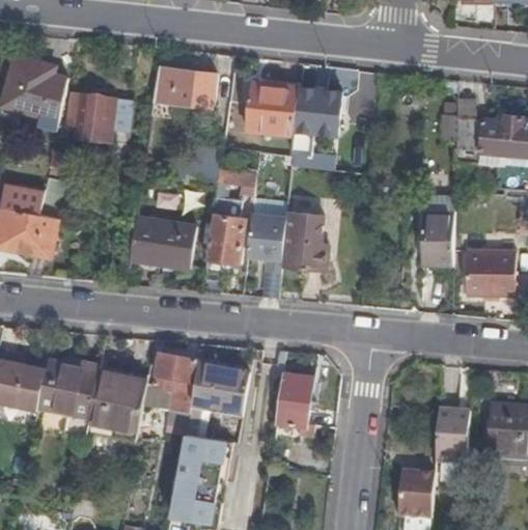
[(0,105),(39,115),(57,120),(65,78),(51,74),(54,66),(33,60),(32,65),(15,60),(17,51),(15,50),(0,105)]
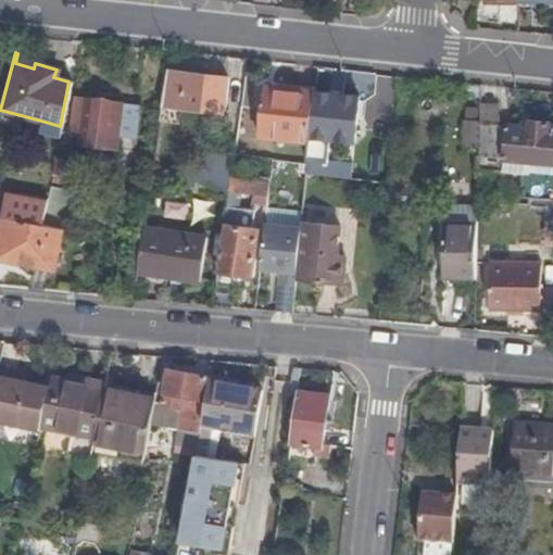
[(224,75),(163,67),(158,104),(221,111),(224,75)]
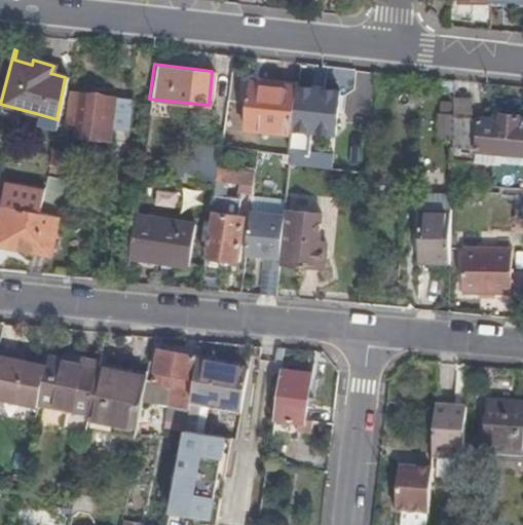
[(247,80),(244,123),(257,124),(262,81),(247,80)]
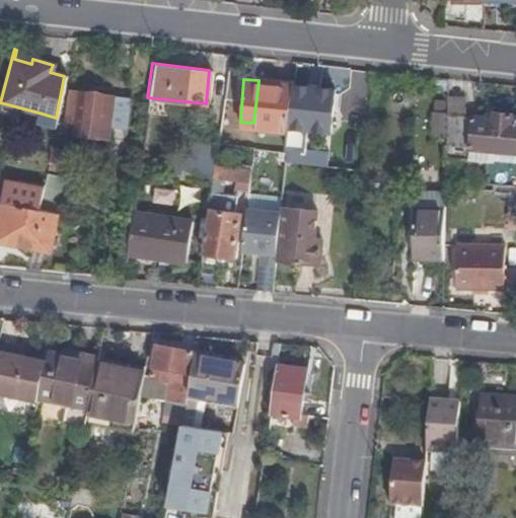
[(446,79),(433,79),(432,111),(445,112),(446,84),(446,79)]
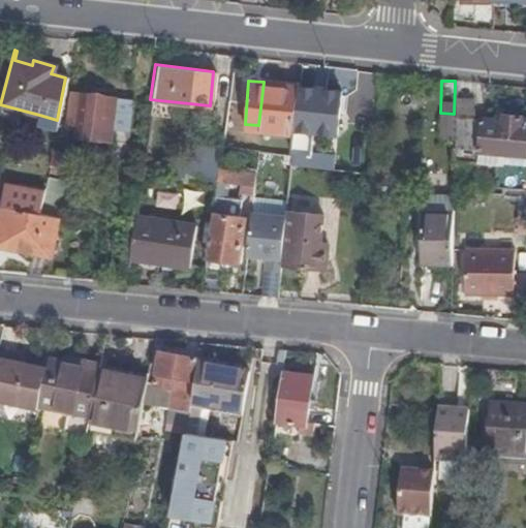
[(258,125),(245,124),(244,127),(291,131),(296,92),(270,89),(270,83),(264,82),(258,125)]
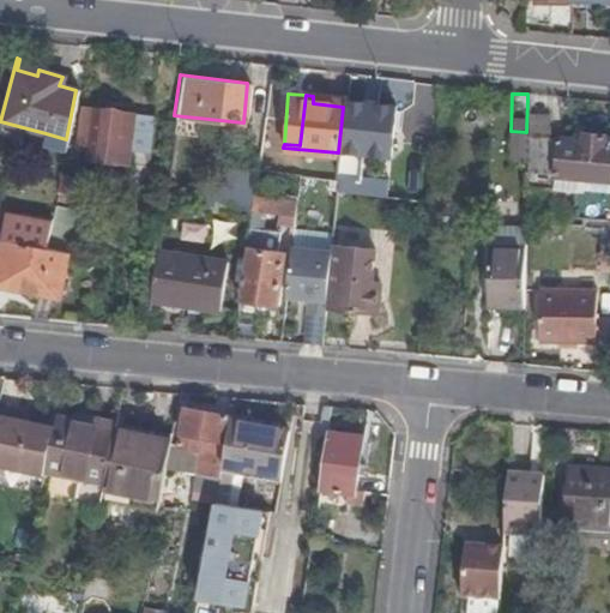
[(550,100),(527,100),(526,132),(526,137),(549,138),(550,100)]
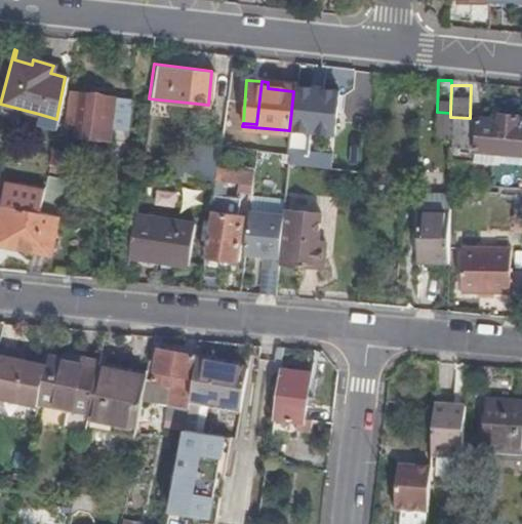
[(293,86),(293,91),(289,130),(287,149),(306,151),(308,128),(327,130),(330,89),(293,86)]
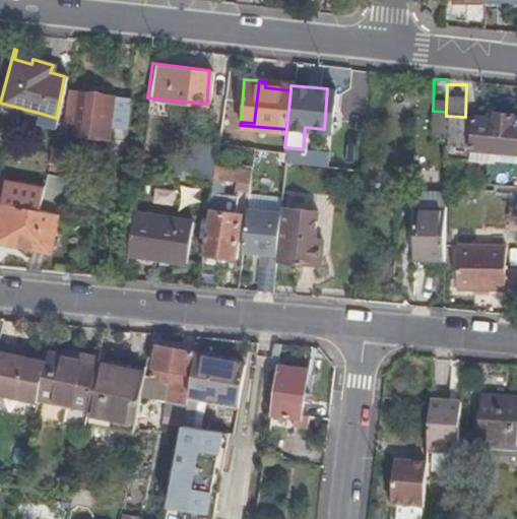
[(332,88),(327,88),(324,129),(328,130),(332,88)]
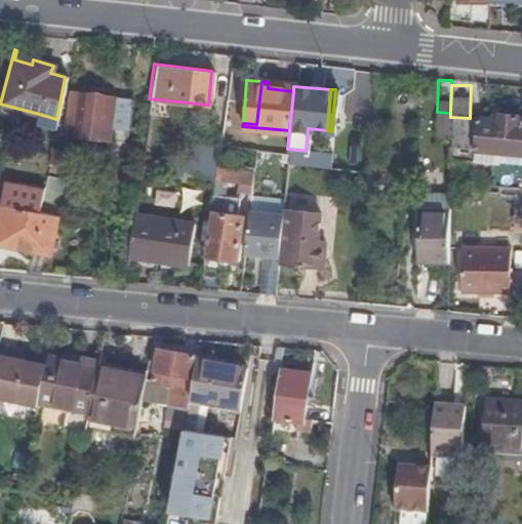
[(128,99),(67,90),(63,123),(73,125),(72,135),(107,139),(109,129),(124,131),(128,99)]
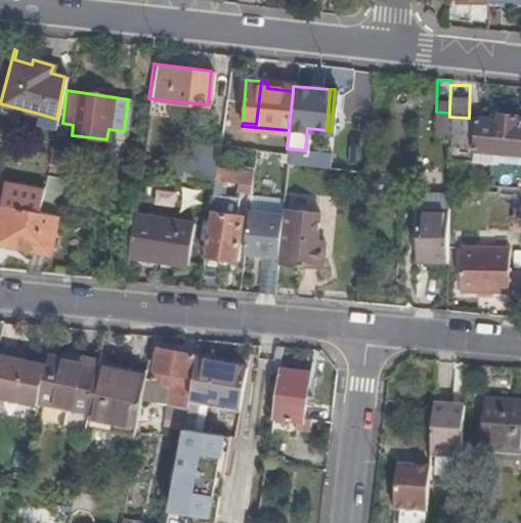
[(36,123),(39,114),(0,103),(0,114),(36,123)]
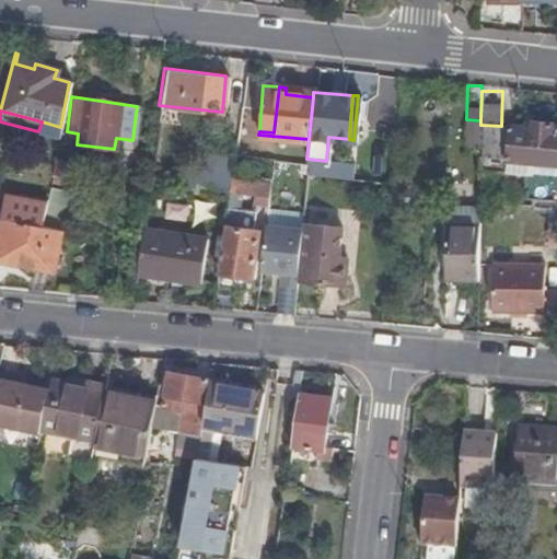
[(480,120),(466,119),(464,147),(479,147),(480,125),(480,120)]
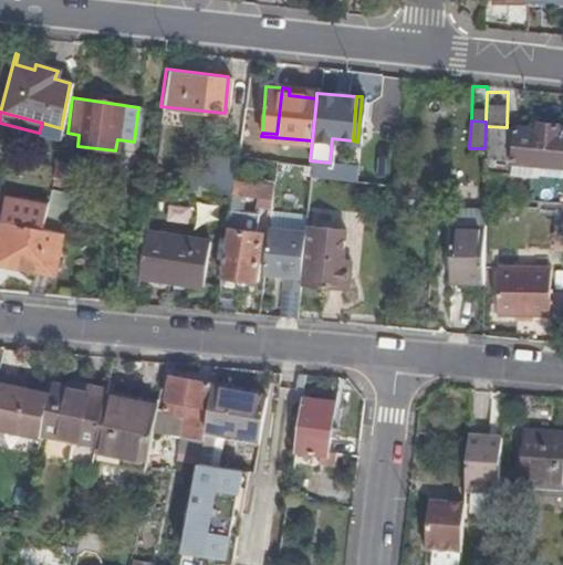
[(507,127),(486,126),(485,148),(485,157),(528,163),(527,199),(535,200),(535,231),(552,232),(551,241),(562,241),(562,127),(554,127),(554,124),(535,122),(534,129),(507,127)]
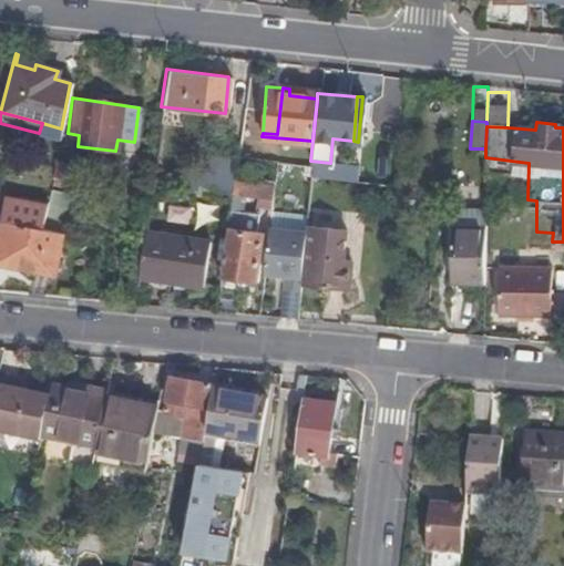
[(330,163),(310,161),(309,168),(309,175),(344,178),(345,164),(330,163)]
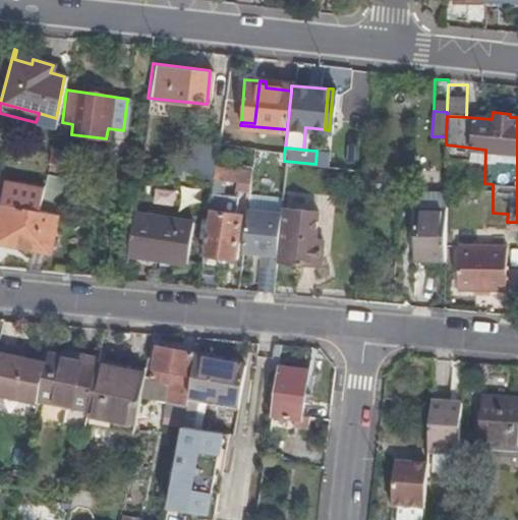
[(249,170),(213,166),(211,182),(209,193),(246,197),(249,170)]
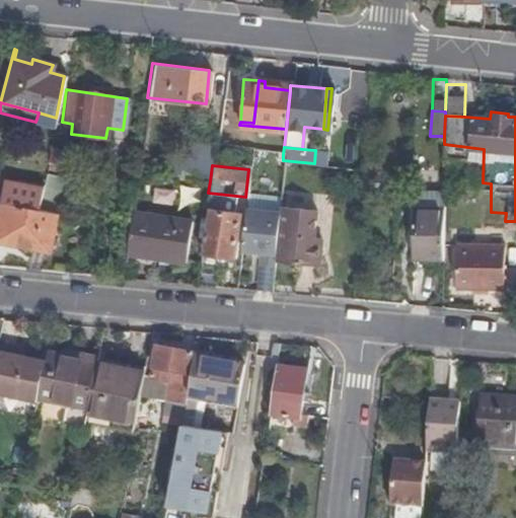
[(62,175),(46,172),(39,210),(56,213),(62,175)]
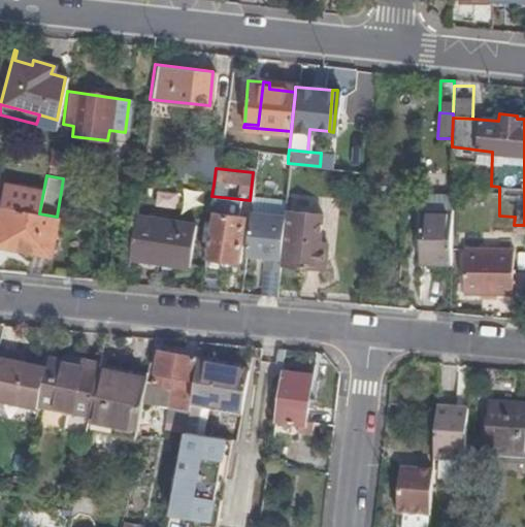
[(156,189),(154,203),(174,206),(176,193),(156,189)]
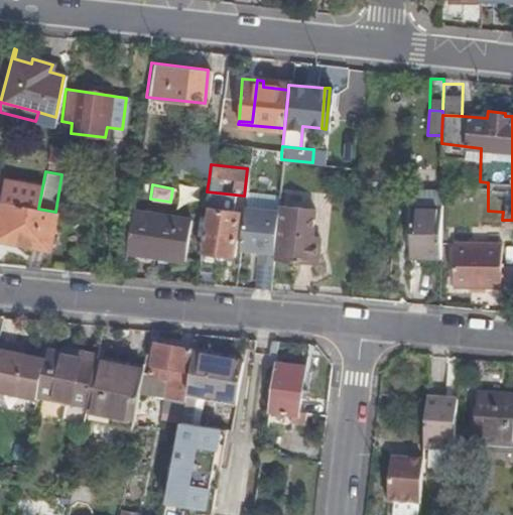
[(440,188),(411,188),(409,209),(439,209),(440,188)]
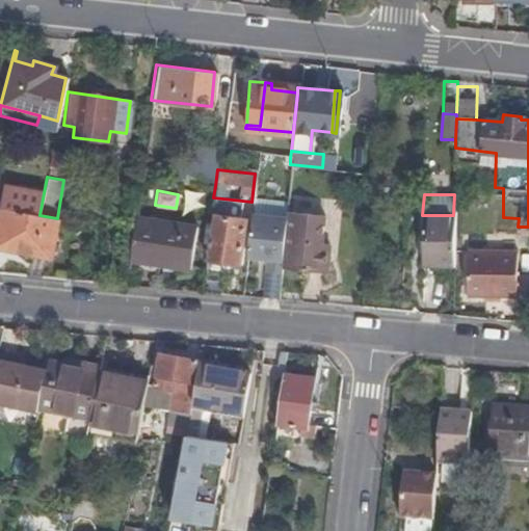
[(37,215),(38,214),(1,207),(0,212),(0,247),(50,257),(57,218),(40,215),(37,215)]
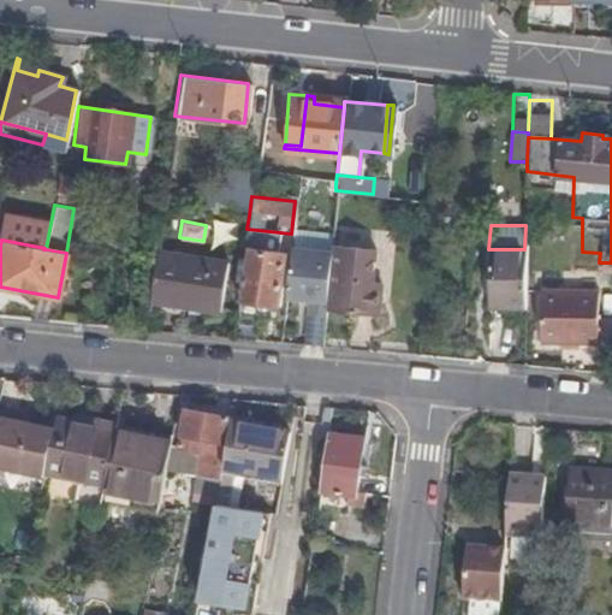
[(370,314),(373,281),(369,279),(372,248),(330,243),(330,248),(324,302),(324,309),(370,314)]
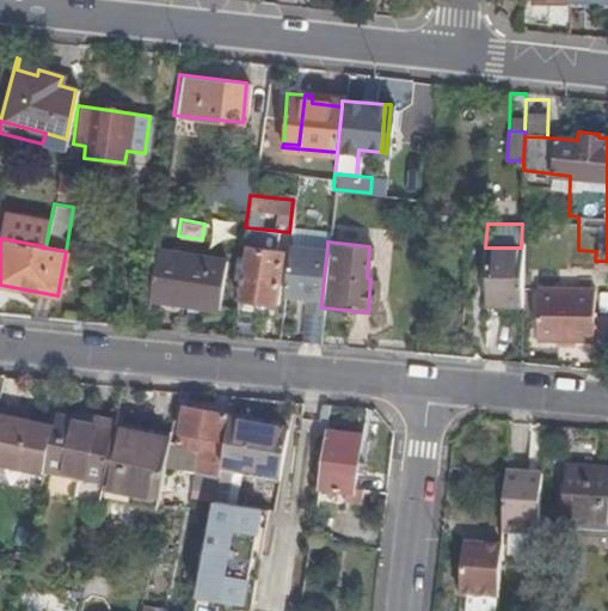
[(321,300),(327,246),(290,243),(283,295),(321,300)]
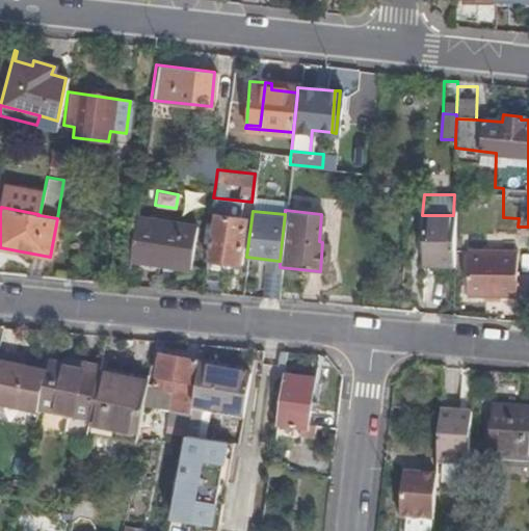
[(211,213),(205,260),(238,265),(244,218),(211,213)]
